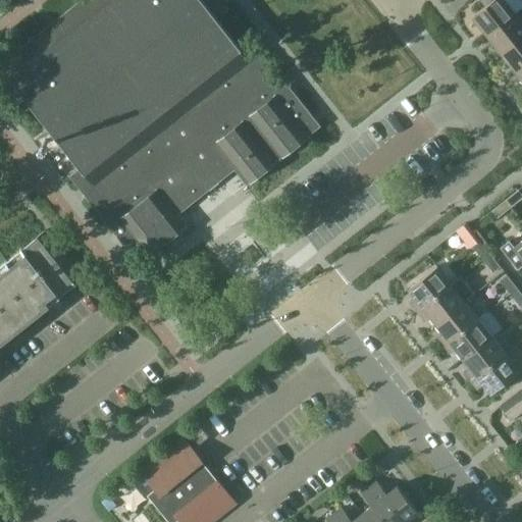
[(179,213),(236,169),(247,185),(321,125),(249,34),(238,43),(203,0),(81,0),(0,64),(0,65),(81,167),(69,176),(127,249),(139,240),(150,255),(188,224),(179,213)]
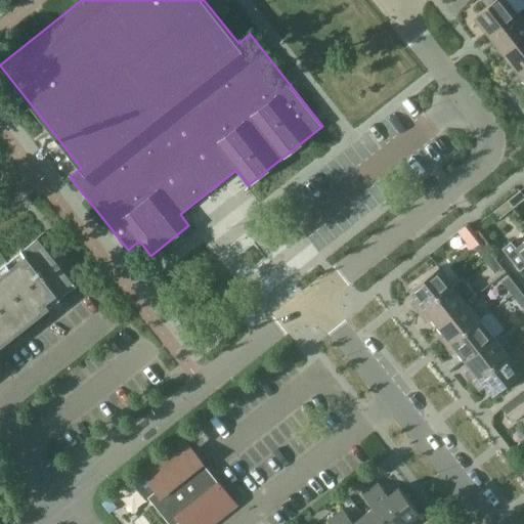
[(508,0),(494,0),(475,16),(489,35),(518,12),(508,0)]
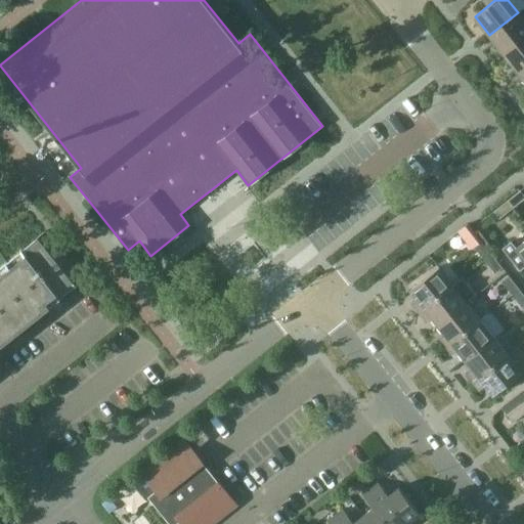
[(523,19),(518,12),(489,35),(504,53),(523,38),(523,19)]
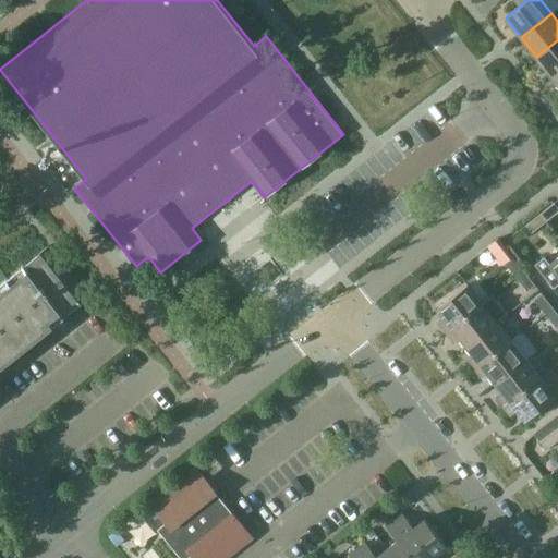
[(557,40),(536,57),(553,76),(557,72),(557,40)]
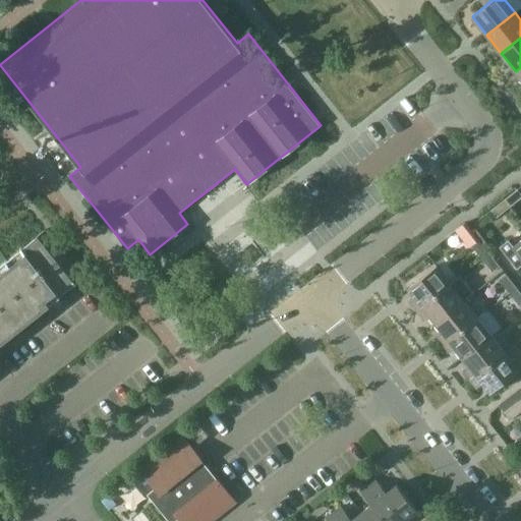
[(510,207),(520,197),(520,193),(517,189),(505,199),(510,207)]
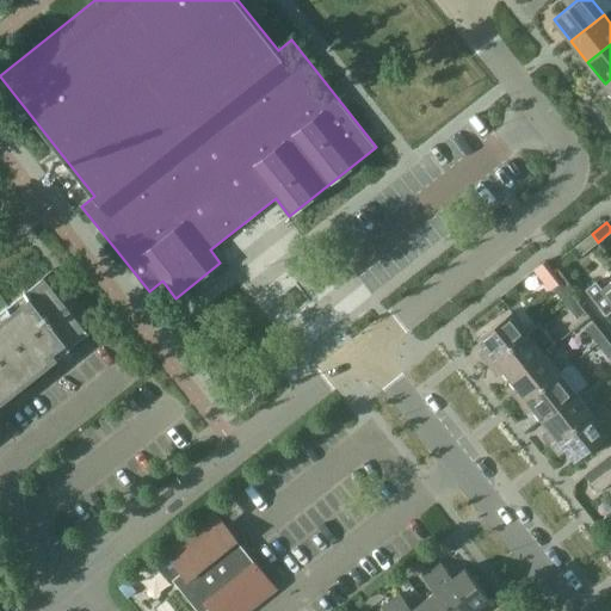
[(598,242),(592,234),(575,247),(582,255),(598,242)]
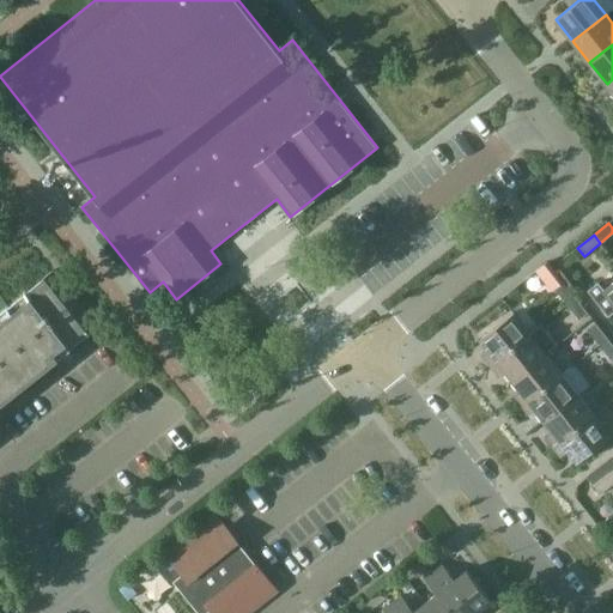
[(0,396),(85,329),(79,321),(89,314),(54,269),(0,311),(0,396)]
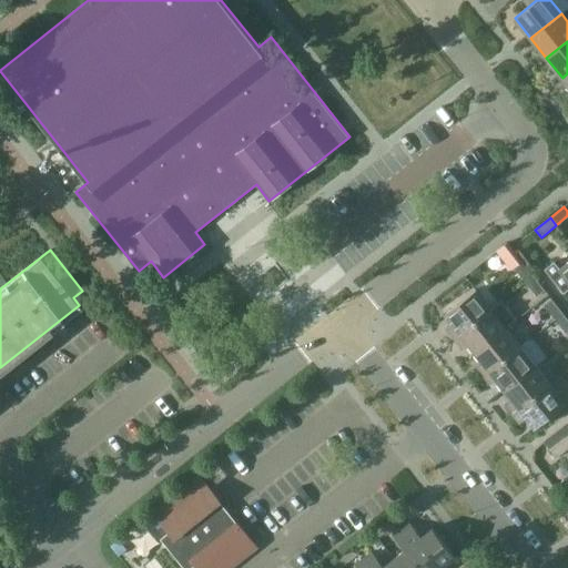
[(564,294),(567,290),(567,260),(559,267),(555,261),(545,270),(564,294)]
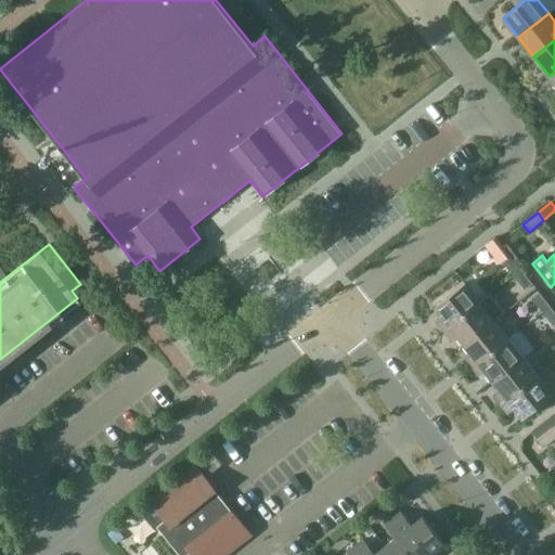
[(514,276),(523,270),(510,255),(502,261),(514,276)]
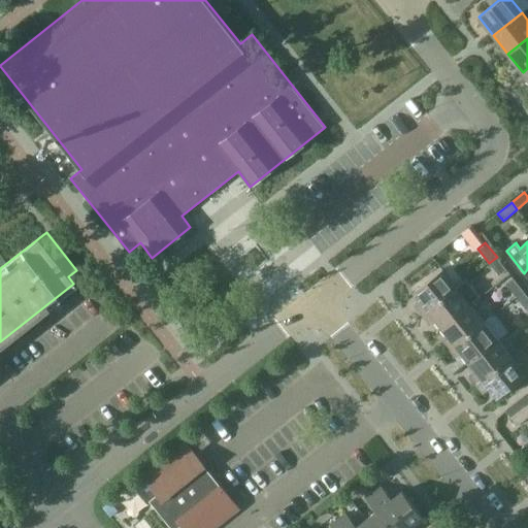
[(507,271),(497,257),(489,263),(499,276),(507,271)]
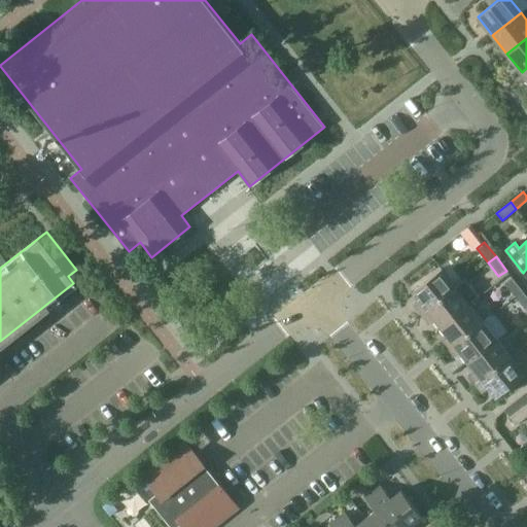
[(457,286),(443,269),(413,291),(421,302),(415,306),(421,314),(457,286)]
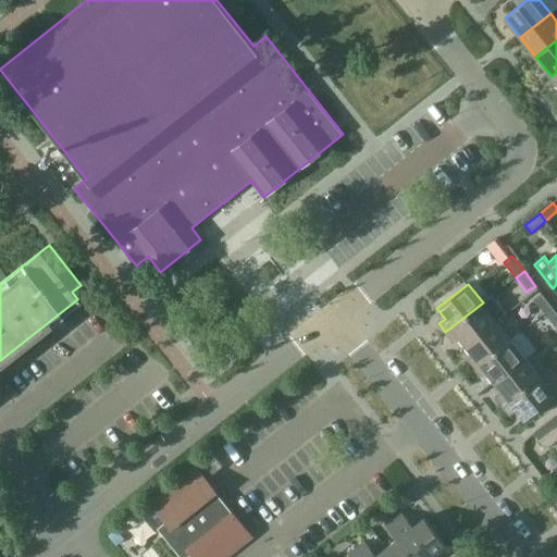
[(545,314),(553,308),(541,293),(533,299),(545,314)]
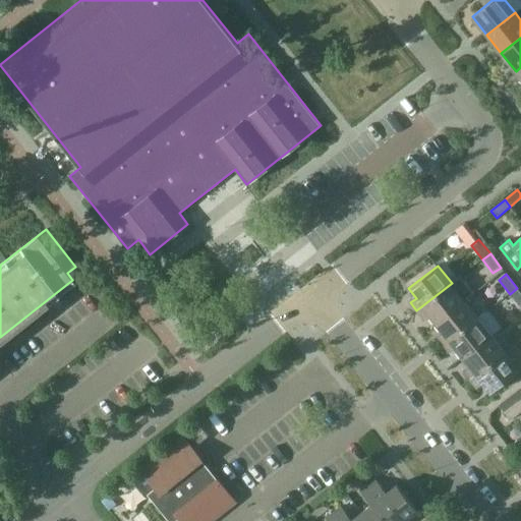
[(460,277),(452,283),(416,310),(422,319),(428,313),(436,324),(465,300),(474,294),(460,277)]
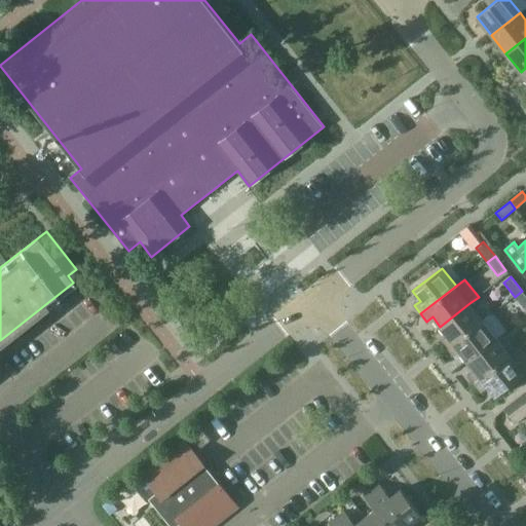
[(515,297),(525,309),(525,308),(525,295),(522,291),(515,297)]
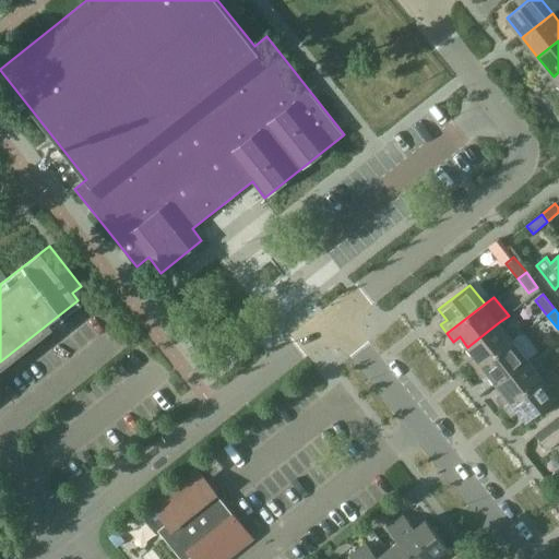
[(499,322),(467,347),(476,357),(470,361),(476,370),(514,341),(513,341),(499,322)]
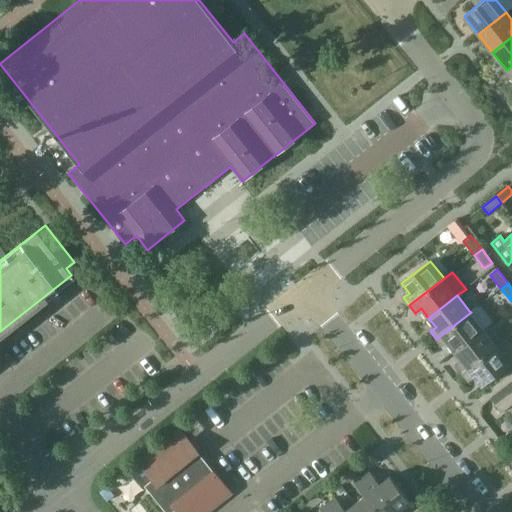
[(471,312),(436,339),(442,347),(448,343),(455,351),(484,329),(493,322),(479,305),(470,312),(471,312)]
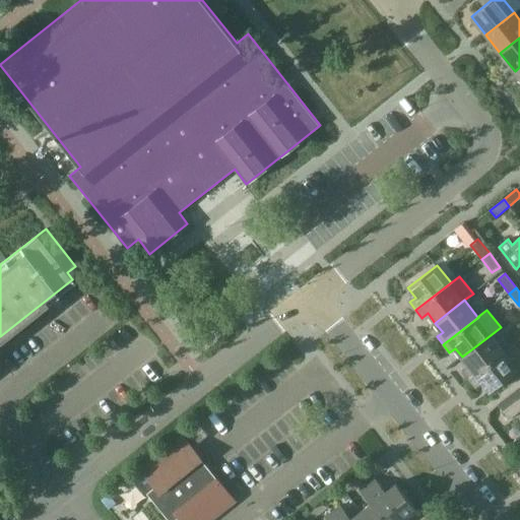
[(492,334),(462,356),(469,367),(464,371),(470,378),(505,351),(505,350),(492,334)]
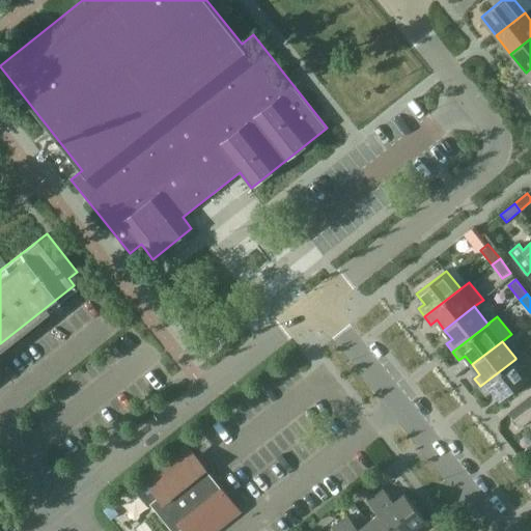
[(515,359),(480,386),(486,395),(493,391),(500,400),(530,376),(530,378),(530,375),(530,357),(525,350),(515,358),(515,359)]
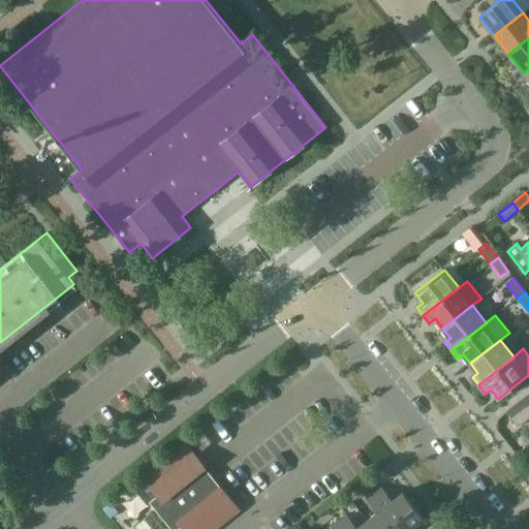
[(518,427),(528,417),(528,412),(526,408),(512,418),(518,427)]
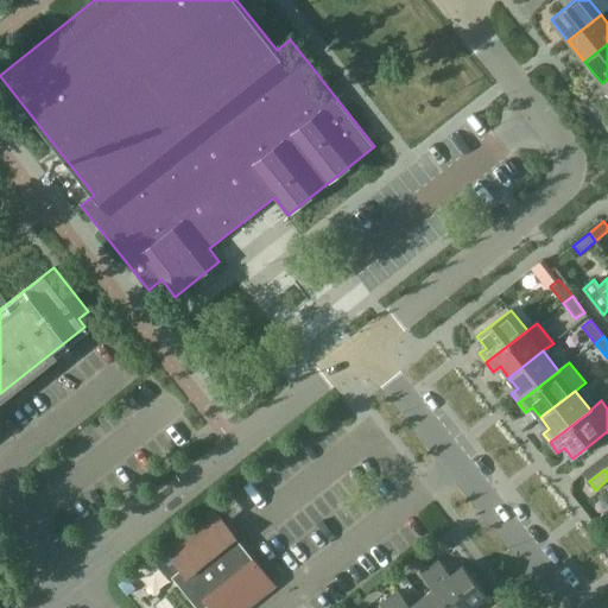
[(230,519),(244,508),(232,495),(220,505),(230,519)]
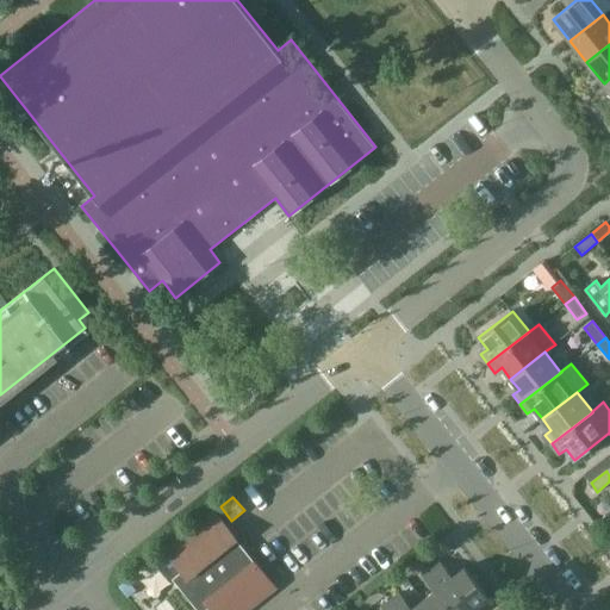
[(201,609),(209,604),(212,609),(247,609),(277,587),(256,561),(254,564),(234,539),(236,537),(215,511),(166,551),(184,573),(176,579),(200,609),(201,609)]
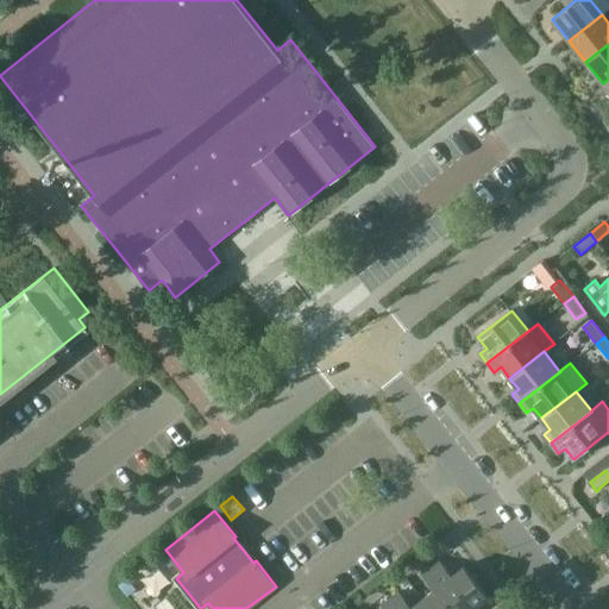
[(463,608),(475,608),(489,598),(464,566),(452,576),(439,559),(429,566),(463,608)]
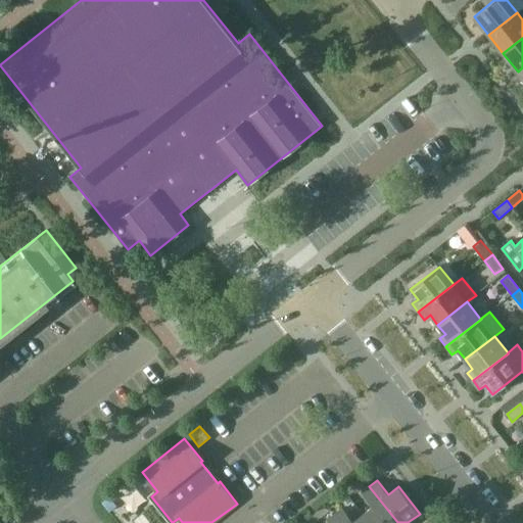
[(397,522),(369,486),(361,492),(373,507),(363,515),(369,522),(397,522)]
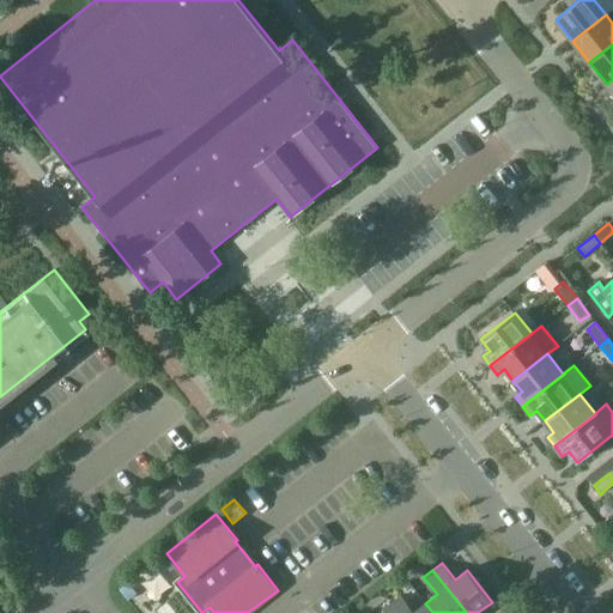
[(432,612),(425,604),(414,612),(401,595),(393,602),(400,612),(432,612)]
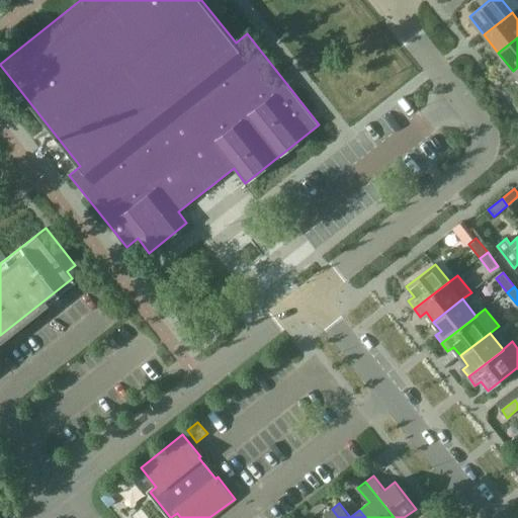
[(338,517),(332,509),(324,515),(326,517),(338,517)]
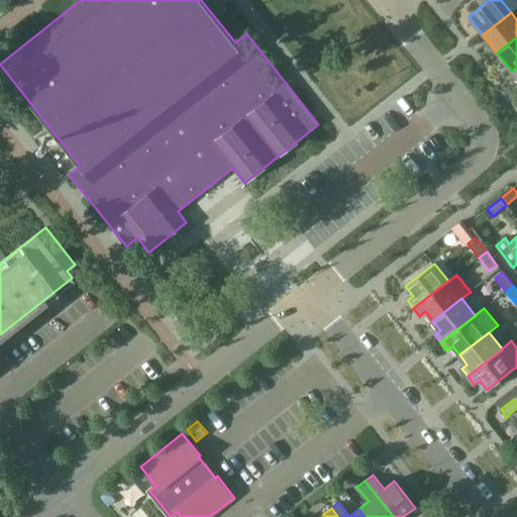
All buildings are outlined.
